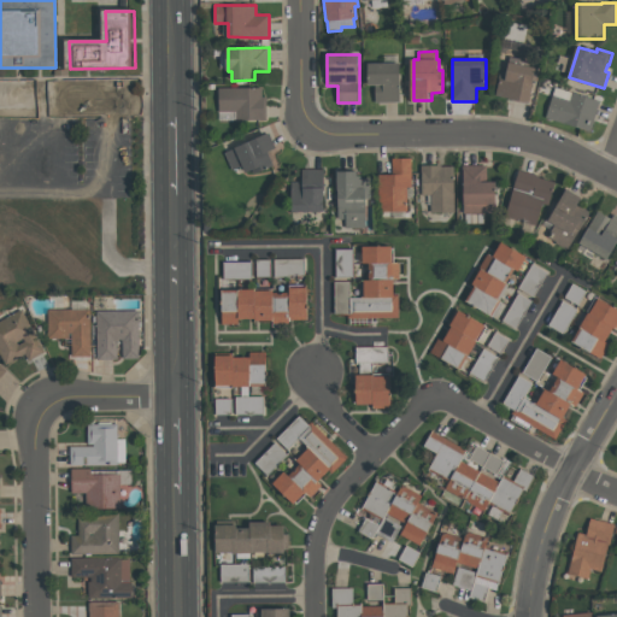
[(400,63),(401,101),(377,103),(377,84),(371,84),(371,63),(400,63)]
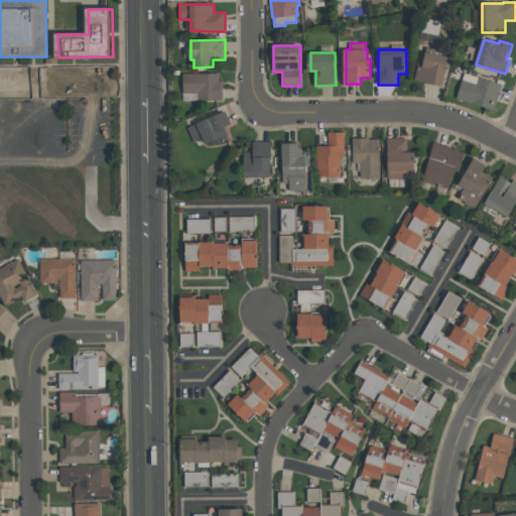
[(444,87),(415,80),(420,57),(426,58),(427,52),(452,57),(444,87)]
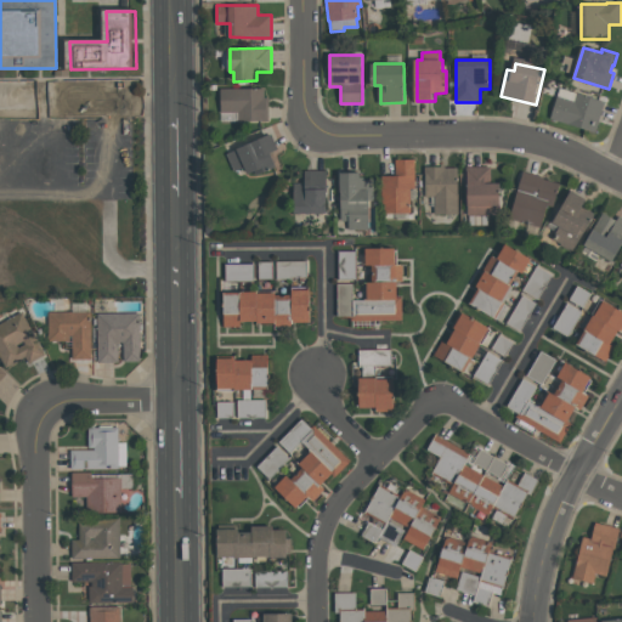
[(597,133),(552,119),(560,88),(606,102),(597,133)]
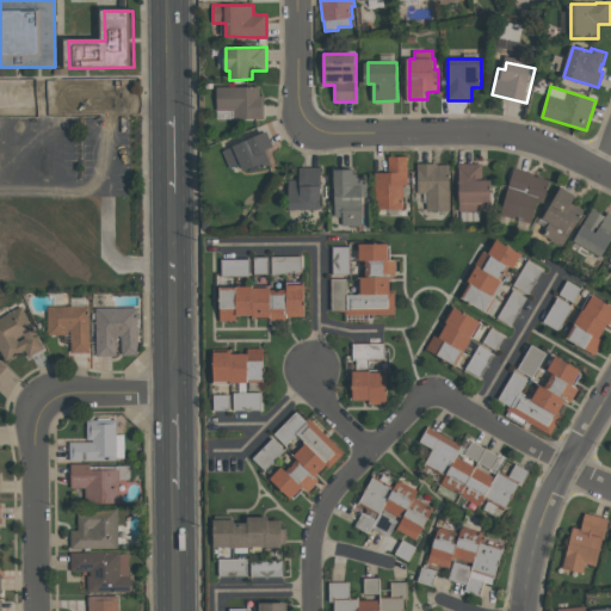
[(260,87),(260,96),(264,96),(265,118),(234,119),(234,110),(217,110),(217,87),(260,87)]
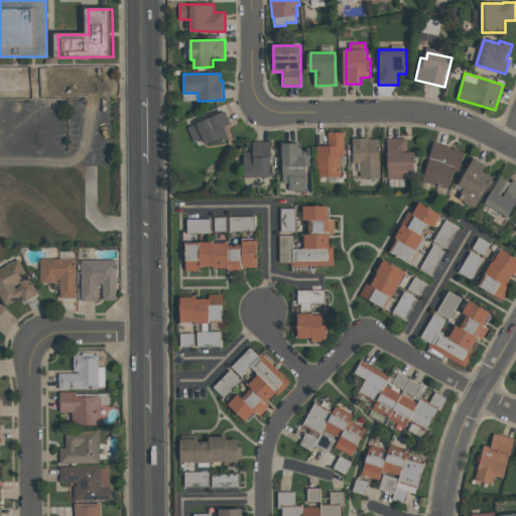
[(232,125),(224,128),(229,140),(214,146),(212,142),(207,144),(205,138),(195,142),(188,127),(226,112),(232,125)]
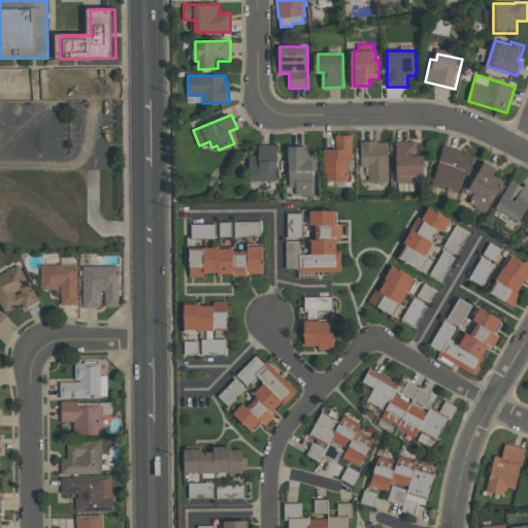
[(353,134),(353,159),(349,159),(349,179),(325,180),(324,149),(337,149),(336,135),(353,134)]
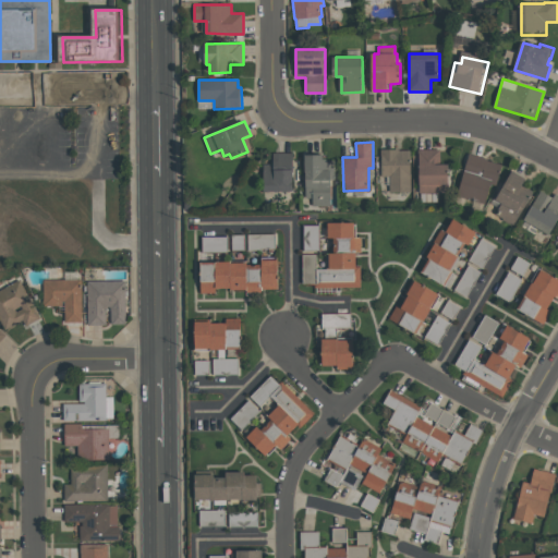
[(411,150),(411,192),(389,192),(389,176),(381,176),(381,148),(400,148),(400,150),(411,150)]
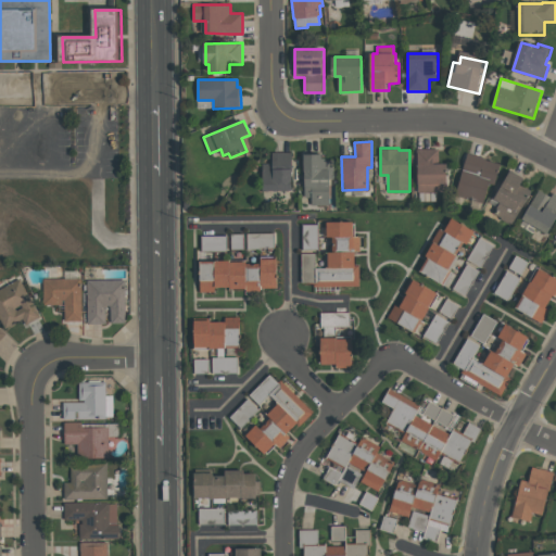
[(418,191),(417,149),(439,148),(439,163),(449,163),(449,182),(446,182),(446,191),(418,191)]
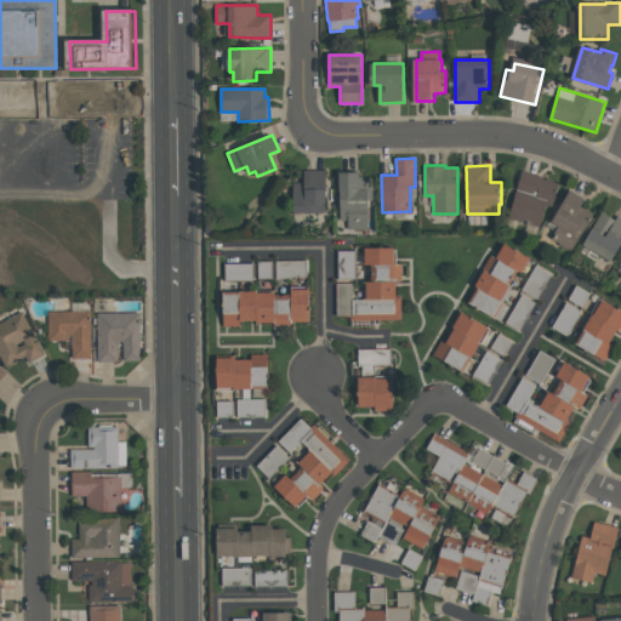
[(328,170),(329,211),(296,212),(295,182),(305,182),(305,170),(328,170)]
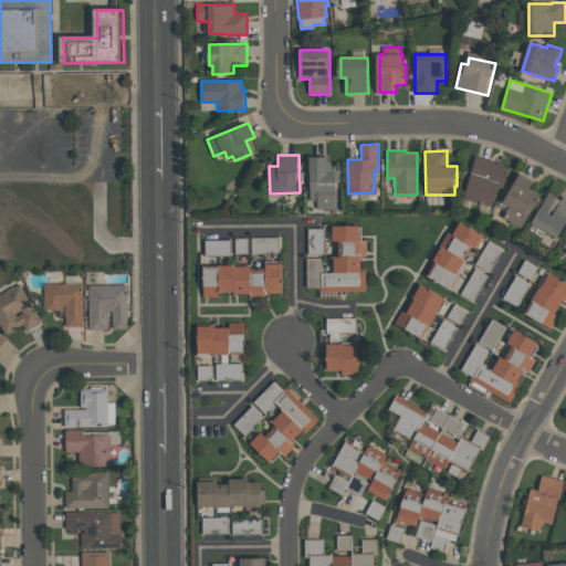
[(463,198),(477,155),(495,160),(495,163),(511,167),(504,188),(499,186),(492,207),(463,198)]
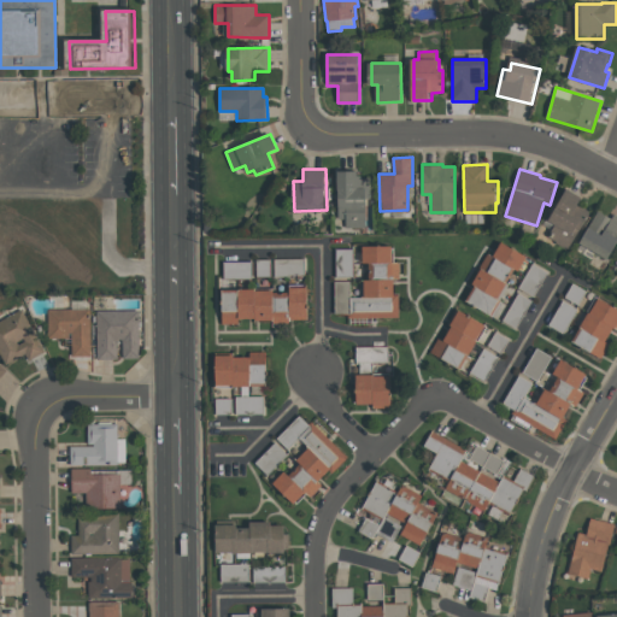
[(346,227),(346,218),(340,218),(340,170),(359,170),(359,175),(363,175),(363,177),(370,177),(370,198),(369,198),(369,227),(346,227)]
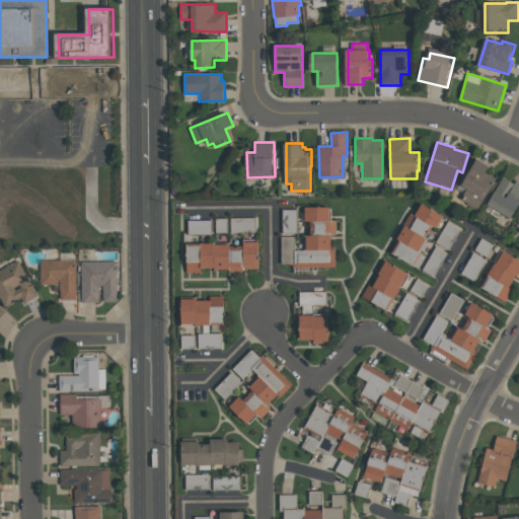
[(463,184),(478,157),(492,165),(488,172),(498,178),(480,209),(474,206),(474,207),(467,204),(468,203),(461,199),(467,188),(463,184)]
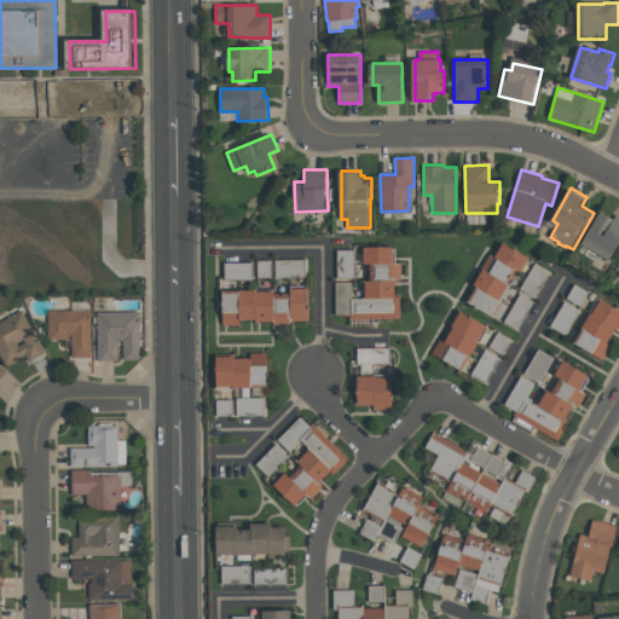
[(618,215),(618,246),(612,259),(583,243),(601,210),(615,218),(617,214),(618,215)]
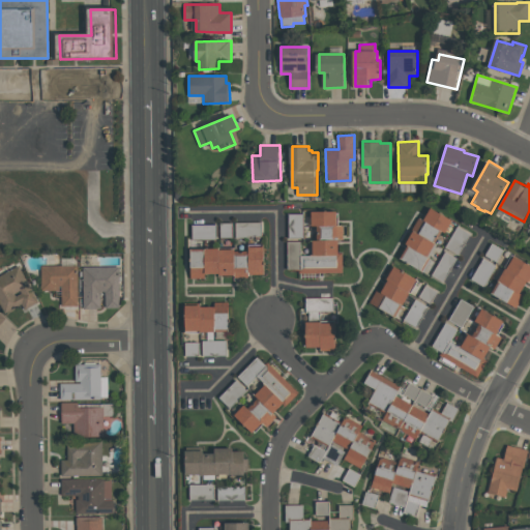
[(453,219),(447,231),(442,228),(435,240),(437,242),(430,256),(432,257),(424,270),(403,257),(410,244),(408,243),(414,232),(412,230),(419,217),(424,221),(433,207),(453,219)]
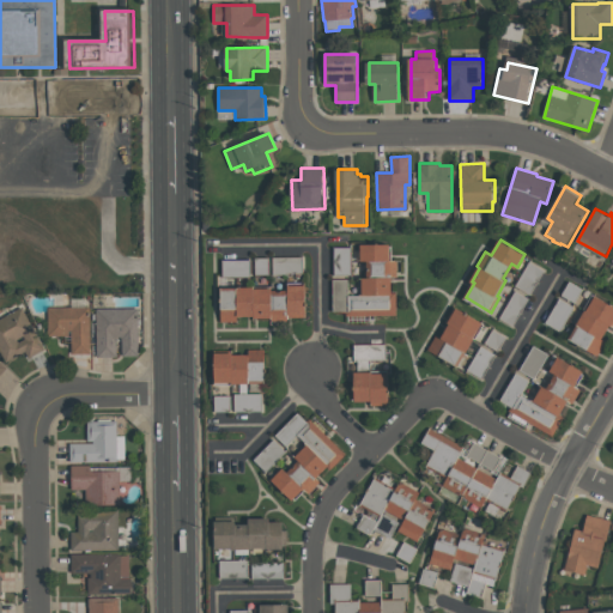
[(398,315),(346,315),(346,311),(334,311),(333,279),(349,279),(349,295),(359,295),(359,277),(369,277),(369,260),(363,260),(363,243),(392,243),(392,261),(396,261),(398,277),(394,277),(394,292),(398,292),(398,315)]
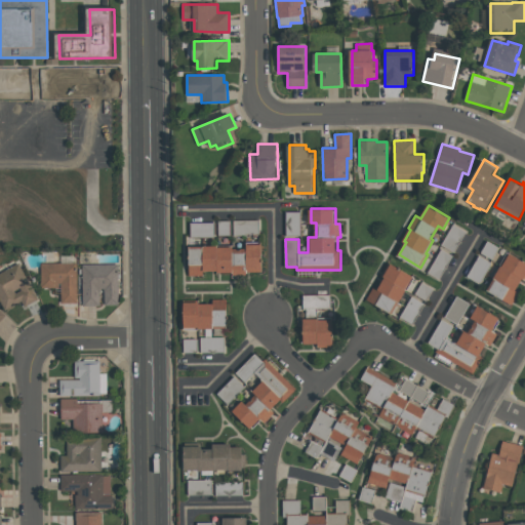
[(300,211),(300,235),(286,235),(286,211),(300,211)]
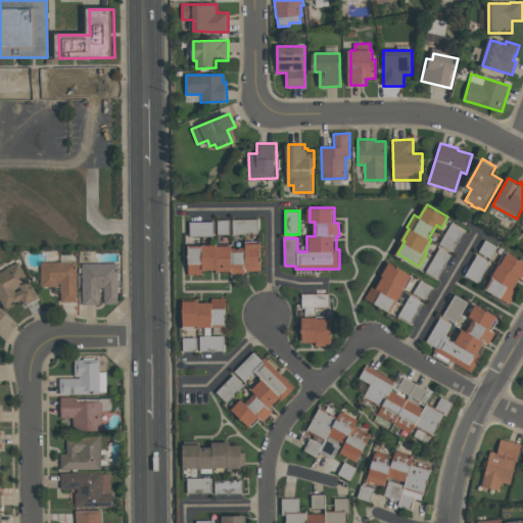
[(259,219),(259,232),(245,233),(245,234),(234,234),(234,219),(259,219)]
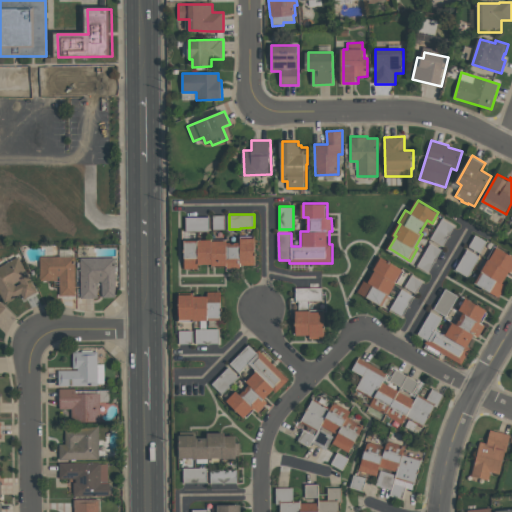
[(213,230),(213,215),(225,215),(225,230),(213,230)]
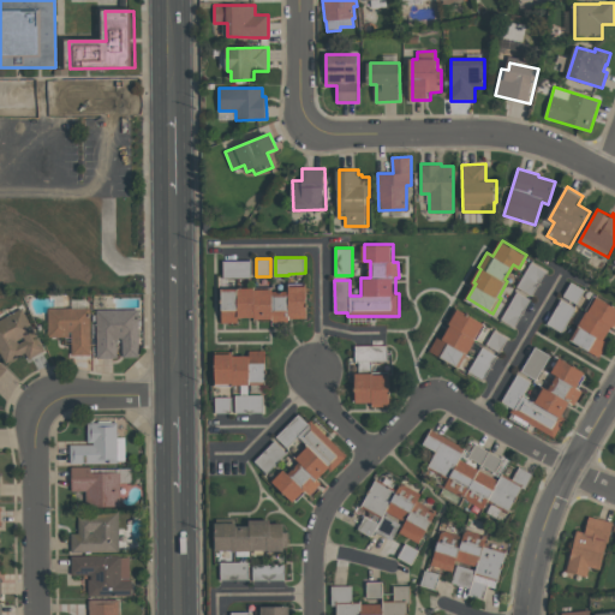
[(251,260),(251,278),(224,278),(224,260),(251,260)]
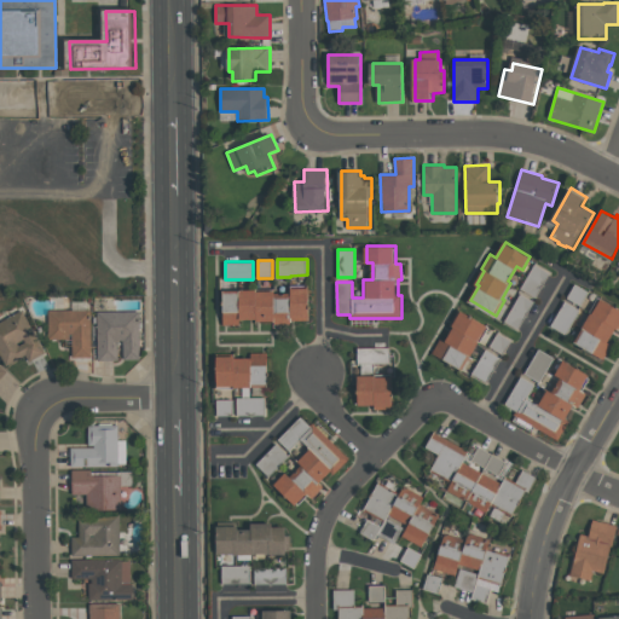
[(550,272),(537,296),(521,288),(534,264),(550,272)]
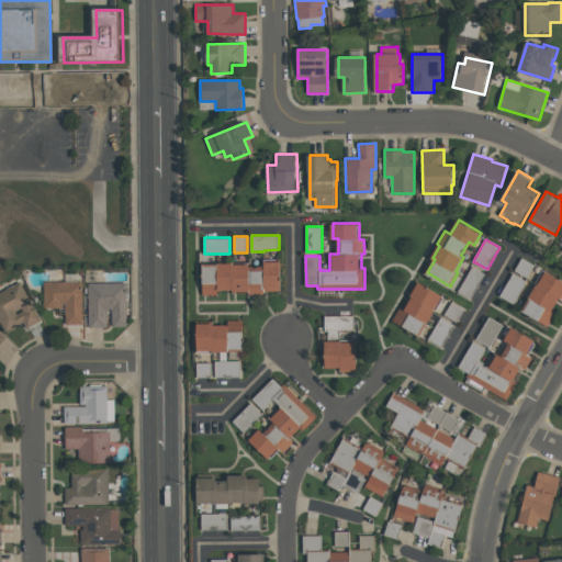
[(527,277),(515,270),(523,258),(535,265),(527,277)]
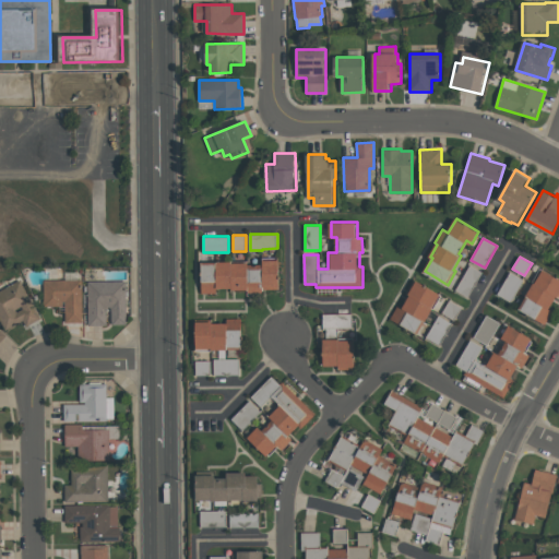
[(202,261),(233,261),(233,262),(249,262),(249,264),(264,264),(264,259),(282,259),(282,288),(264,288),(264,292),(248,292),(248,289),(234,289),(234,287),(217,287),(217,293),(202,293),(202,261)]
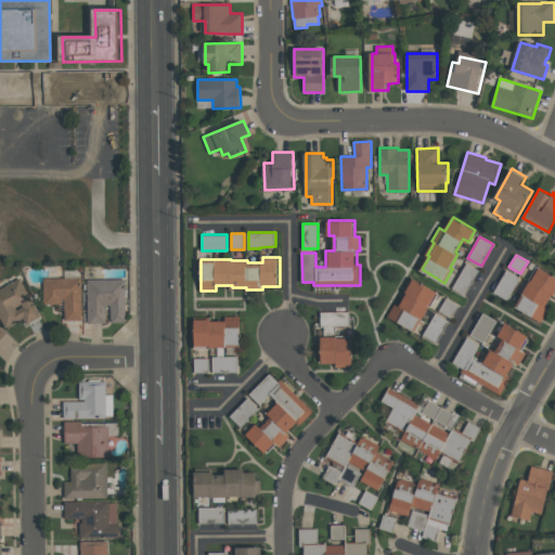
[(453,287),(467,263),(478,270),(464,295),(453,287)]
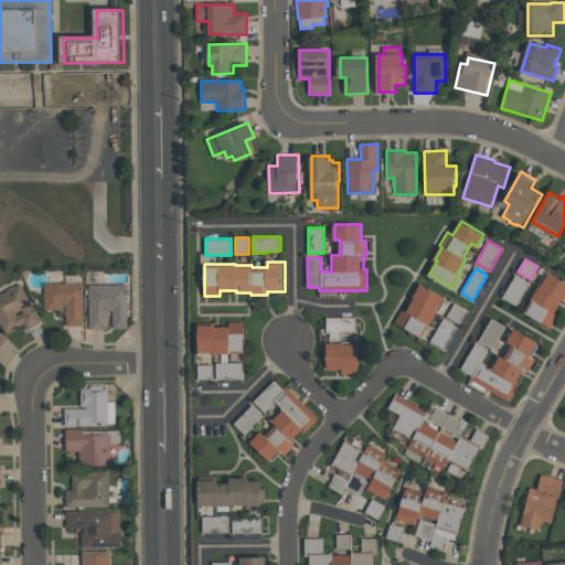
[(564,280),(564,299),(556,313),(558,315),(552,327),(526,312),(534,298),(534,297),(541,286),(539,285),(547,269),(564,280)]
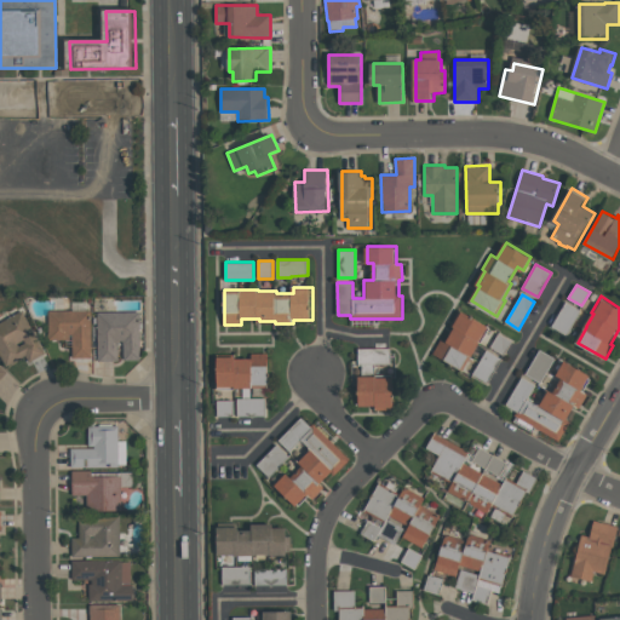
[(581,310),(568,334),(554,326),(567,302),(581,310)]
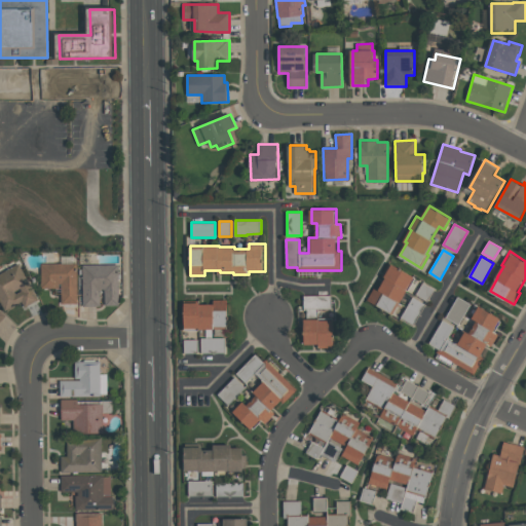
[(0,305),(0,272),(19,263),(36,300),(22,307),(19,299),(12,301),(13,305),(2,310),(0,305)]
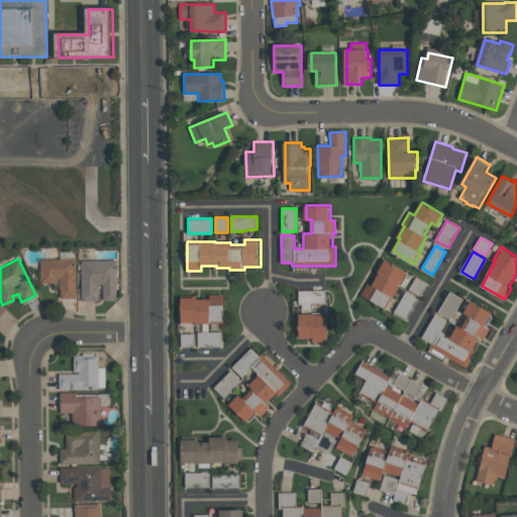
[(40,259),(76,259),(77,298),(61,298),(61,278),(58,278),(58,283),(40,283),(40,259)]
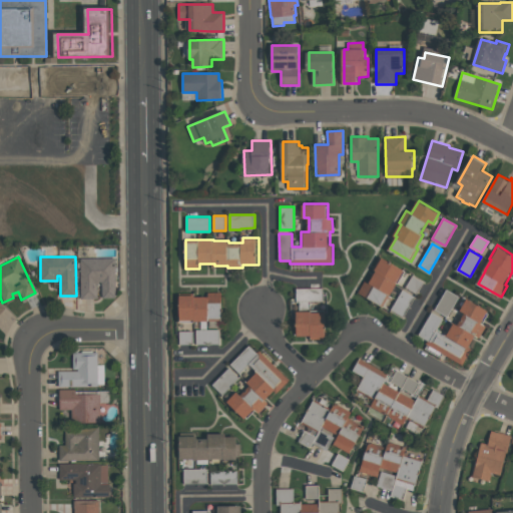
[(405,269),(397,282),(398,283),(392,294),(391,294),(385,306),(359,292),(365,281),(370,284),(378,271),(377,270),(383,257),(405,269)]
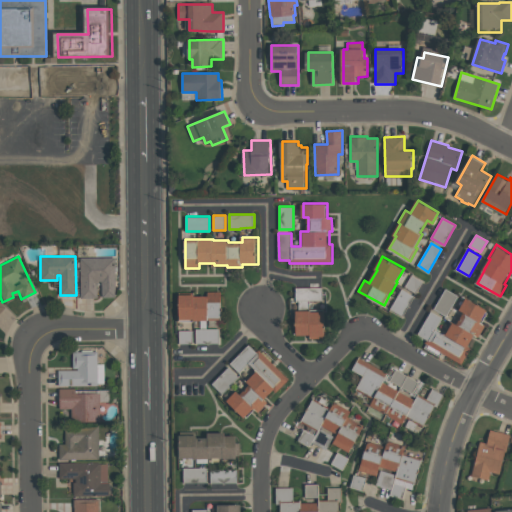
[(81,298),(80,257),(116,257),(116,297),(102,297),(102,284),(102,281),(97,281),(98,297),(81,298)]
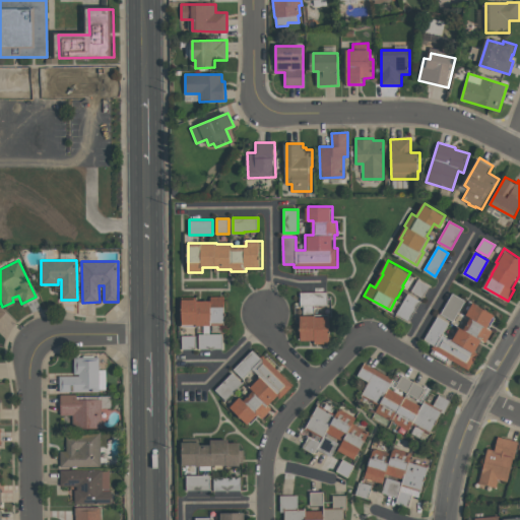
[(424,297),(411,290),(418,279),(430,285),(424,297)]
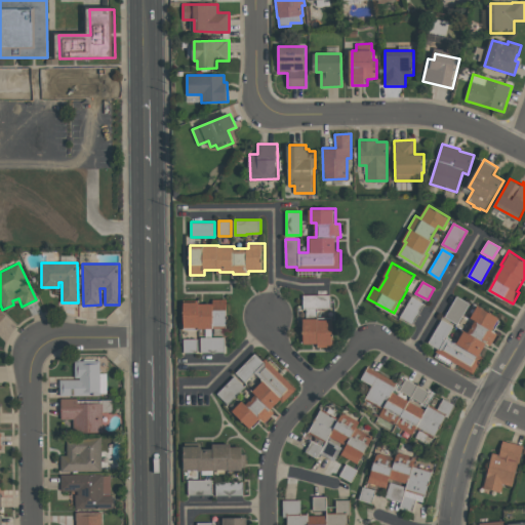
[(319,347),(319,342),(306,342),(306,318),(307,318),(307,309),(304,309),(304,294),(331,294),(331,308),(318,308),(318,318),(319,318),(319,319),(334,319),(335,344),(333,345),(333,347),(319,347)]
